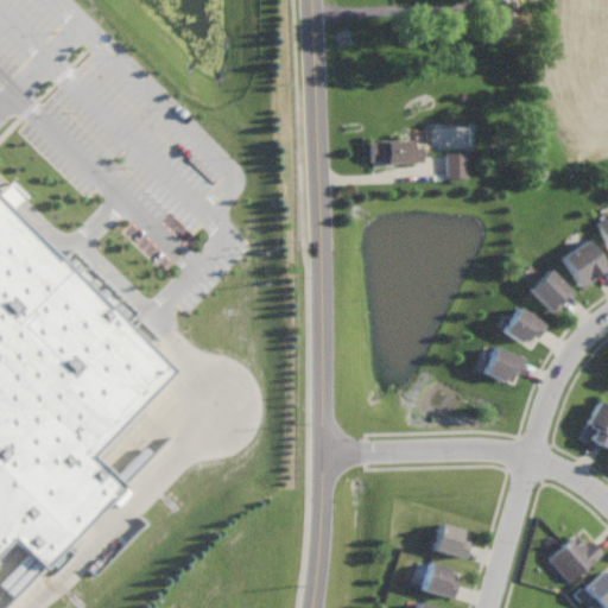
[(412,139),(412,147),(420,146),(420,162),(413,162),(413,163),(378,163),(378,160),(367,160),(366,141),(377,141),(377,140),(412,139)]
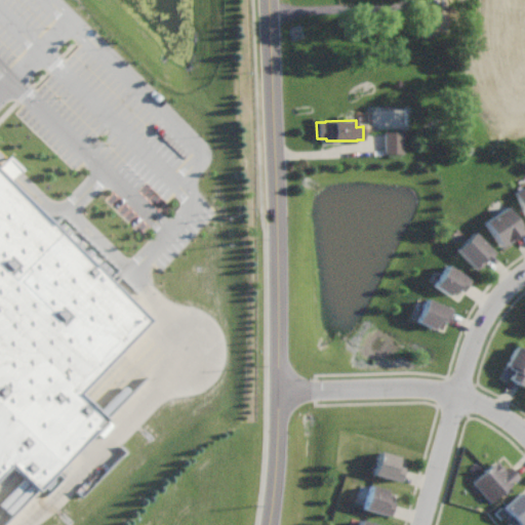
[(385,154),(403,154),(402,131),(384,131),(385,154)]
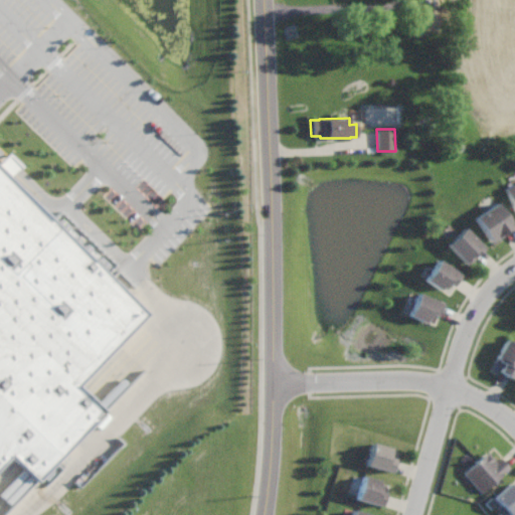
[(0,173),(146,314),(75,386),(88,398),(103,412),(34,483),(21,470),(8,457),(0,465),(0,173)]
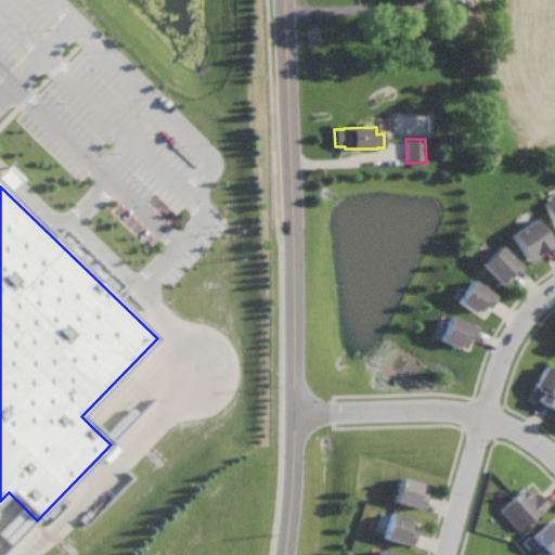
[(554,195),(554,230),(542,202),(554,195)]
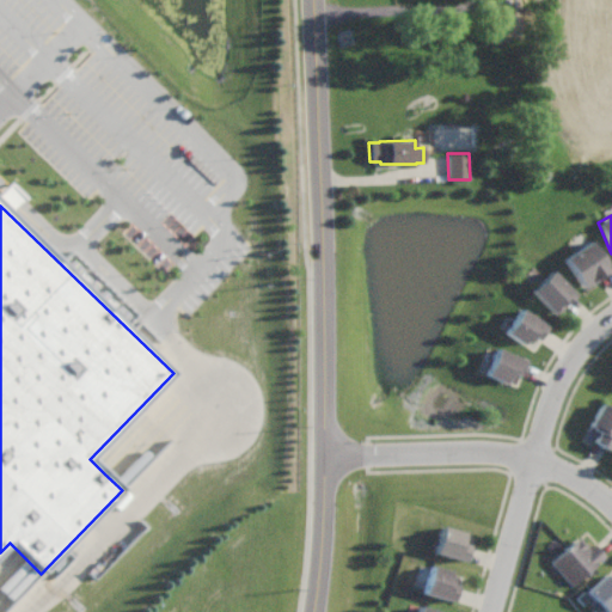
[(588,239),(609,268),(597,277),(597,279),(585,287),(563,257),(588,239)]
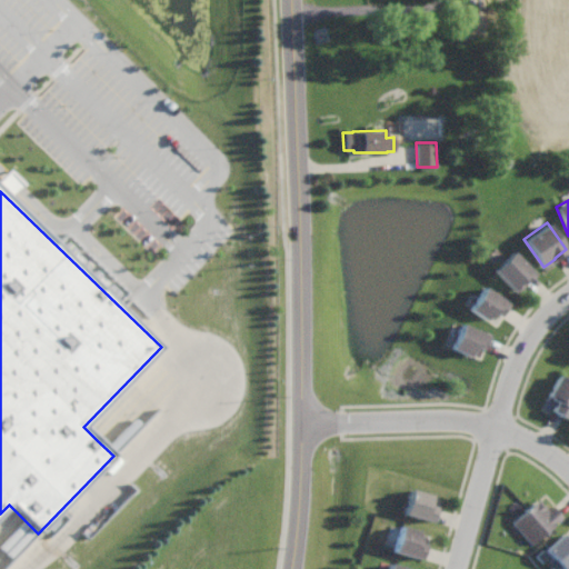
[(533,272),(523,282),(526,285),(517,293),(493,270),(511,251),(533,272)]
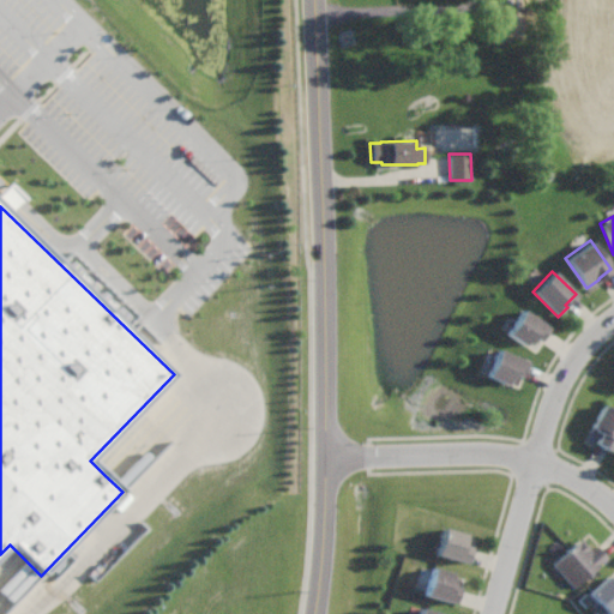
[(521,309),(533,317),(533,315),(547,325),(537,342),(531,337),(528,343),(524,341),(522,344),(505,335),(521,309)]
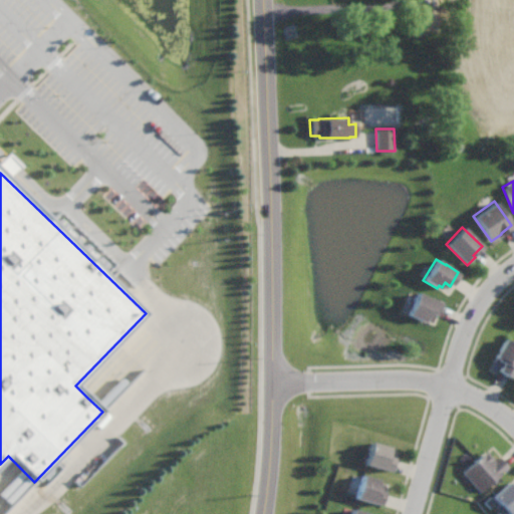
[(416,292),(432,300),(433,296),(442,300),(434,316),(429,313),(424,322),(406,313),(416,292)]
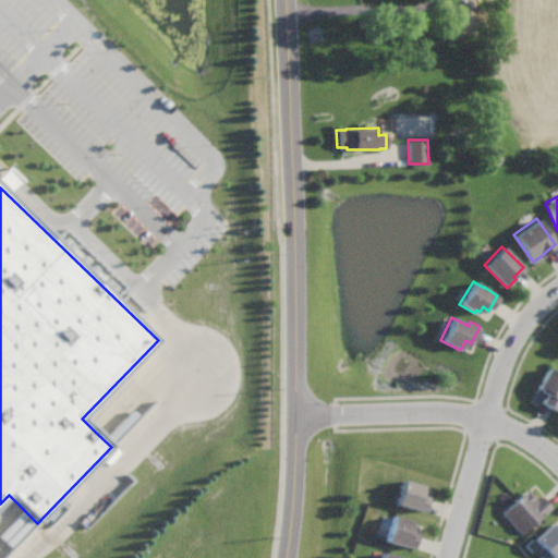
[(557,373),(557,401),(554,410),(540,401),(542,398),(533,392),(547,367),(557,373)]
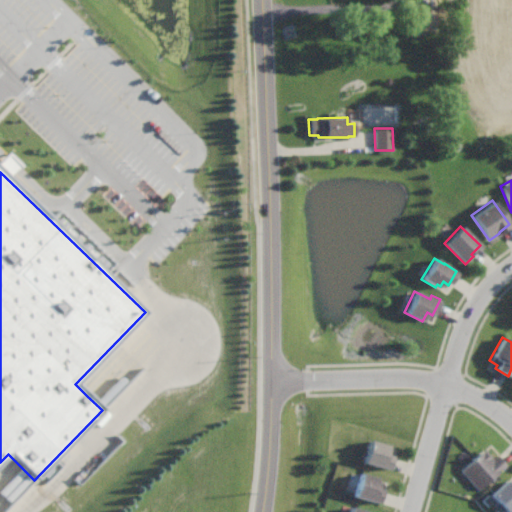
[(387,444),(384,454),(390,456),(387,468),(362,462),(369,439),(387,444)]
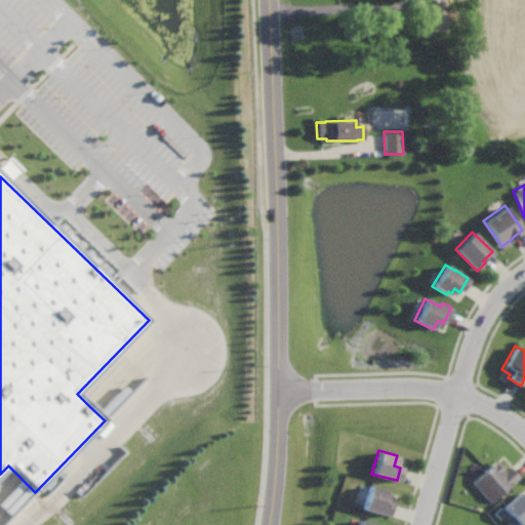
[(490,500),(473,479),(496,458),(505,469),(510,465),(519,475),(490,500)]
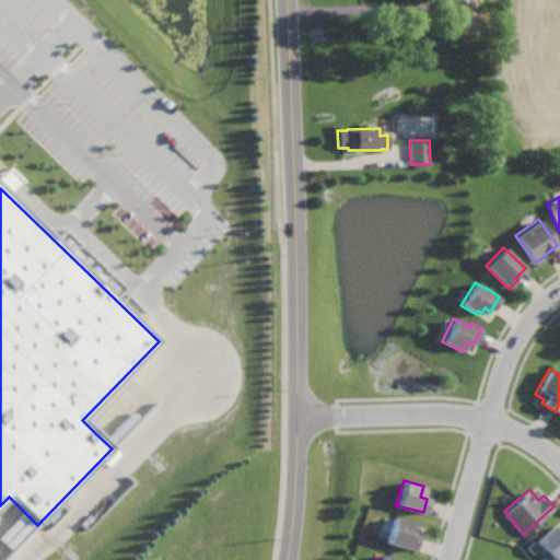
[(413,549),(386,541),(393,516),(411,521),(410,524),(413,525),(411,533),(417,534),(413,549)]
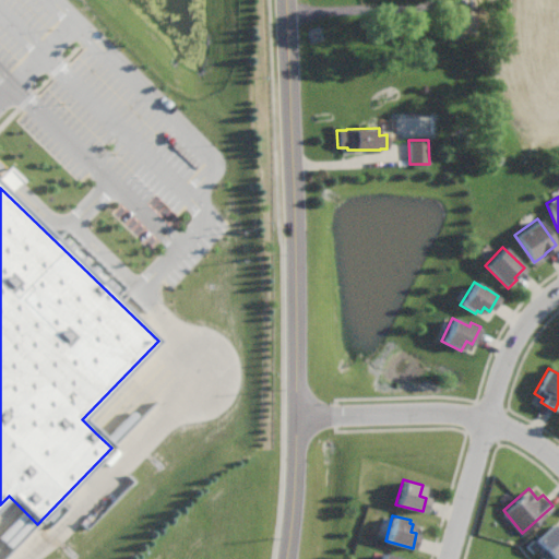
[(554,522),(558,527),(558,552),(554,558),(551,556),(548,558),(542,558),(536,552),(544,546),(536,538),(554,522)]
